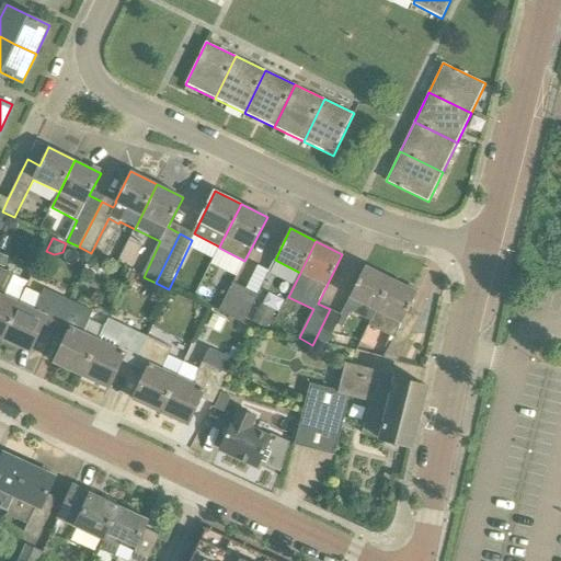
[(140,263),(146,249),(128,242),(122,256),(140,263)]
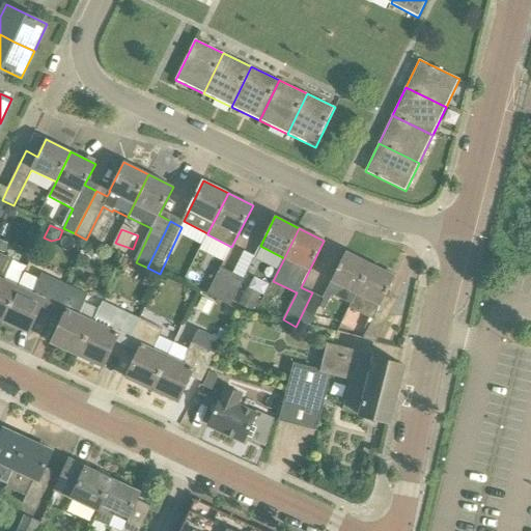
[(0,240),(0,253),(4,255),(8,247),(9,245),(0,240)]
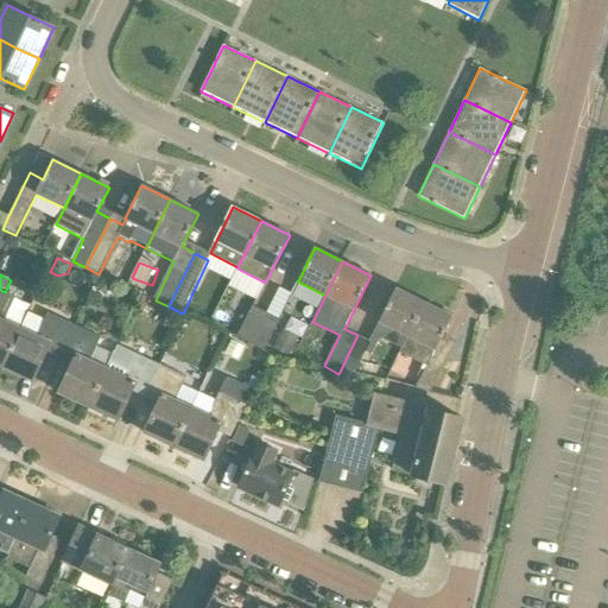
[(401,348),(424,303),(397,289),(373,334),(401,348)]
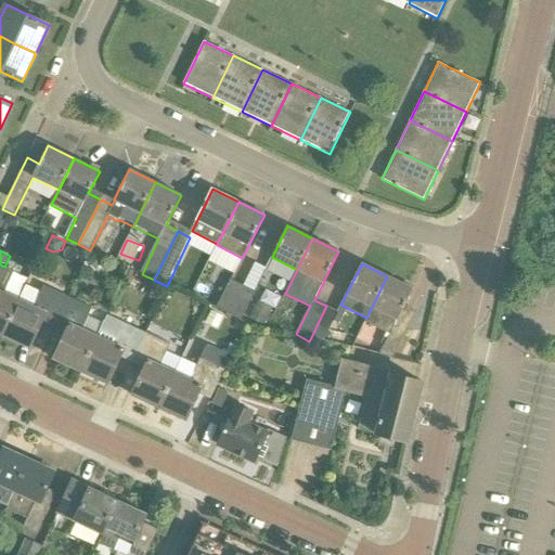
[(0,334),(2,335),(20,299),(4,293),(14,271),(4,267),(0,265),(0,334)]
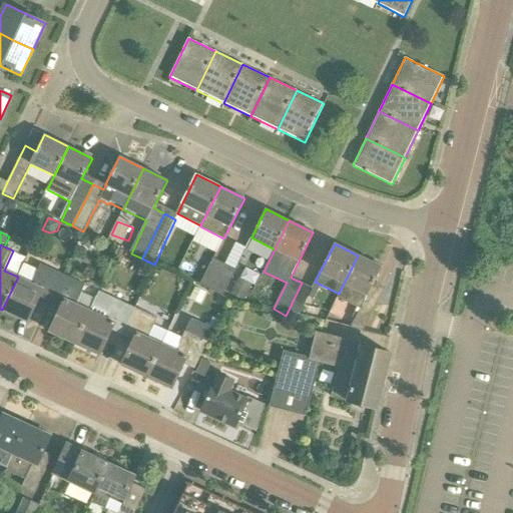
[(358,255),(339,294),(338,296),(361,307),(351,328),(364,331),(376,306),(366,301),(382,267),(358,255)]
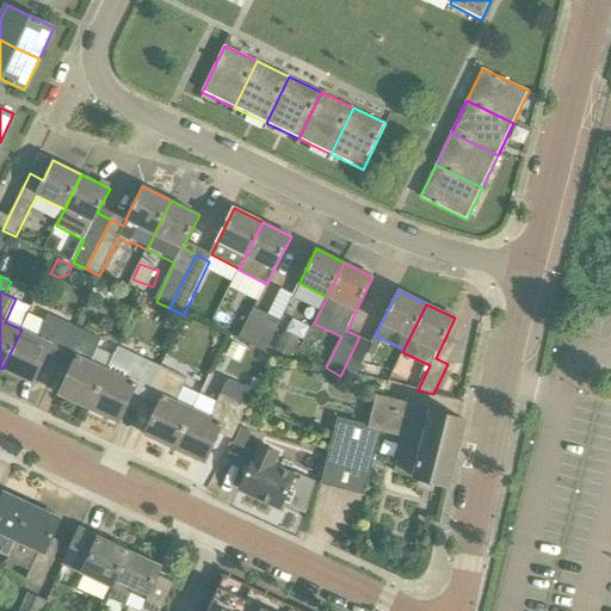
[(239,340),(252,347),(267,316),(254,309),(239,340)]
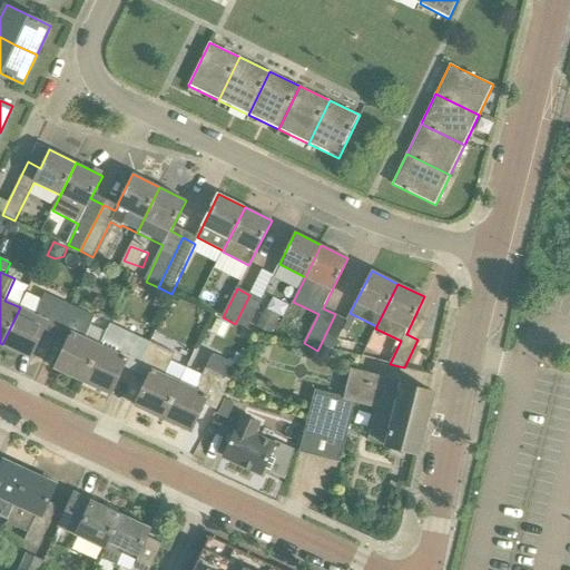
[(20,307),(2,344),(30,357),(43,330),(56,335),(70,305),(46,293),(36,315),(20,307)]
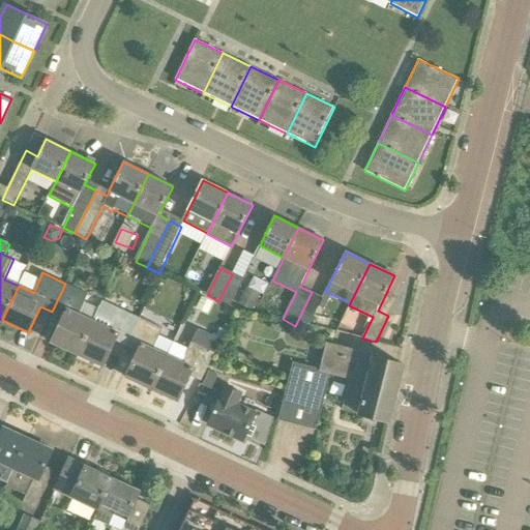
[(232,274),(218,301),(230,306),(243,280),(232,274)]
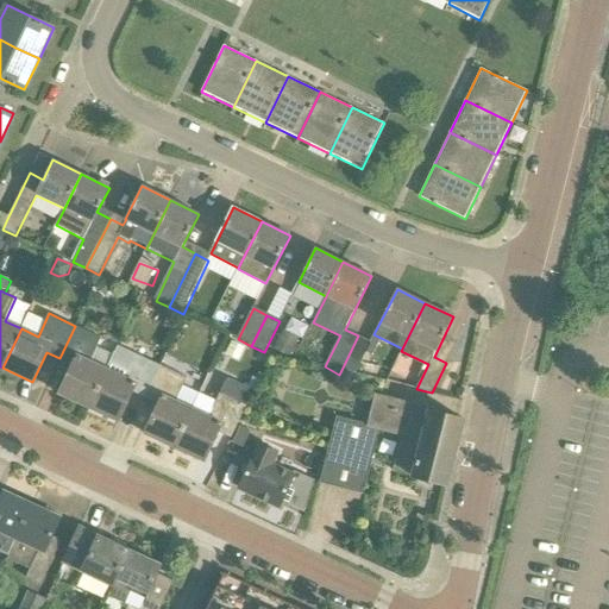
[(75,326),(60,358),(73,364),(58,394),(88,408),(107,369),(113,355),(98,346),(101,338),(75,326)]
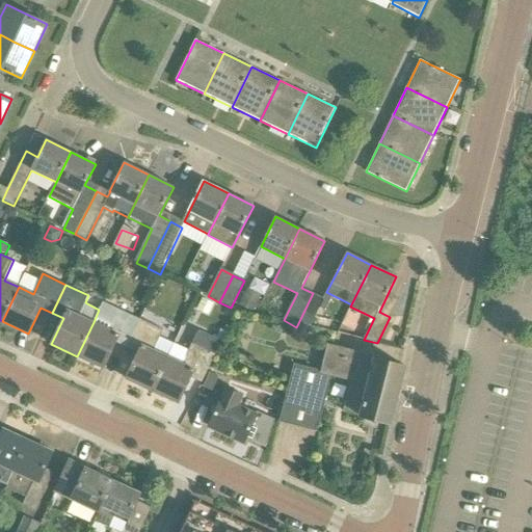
[(254,314),(262,297),(249,290),(247,289),(239,307),(241,307),(254,314)]
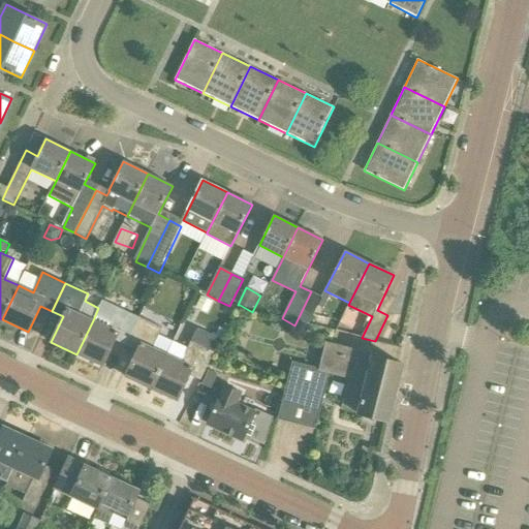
[(311,291),(298,319),(309,324),(322,298),(311,291)]
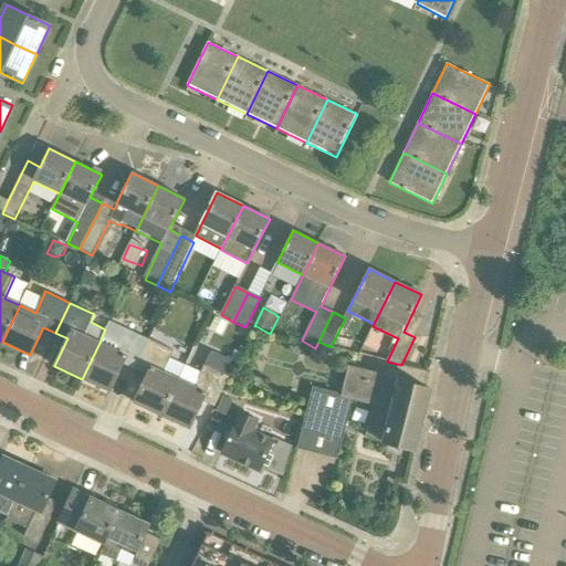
[(100,343),(82,379),(111,392),(123,365),(135,370),(149,339),(125,328),(115,350),(100,343)]
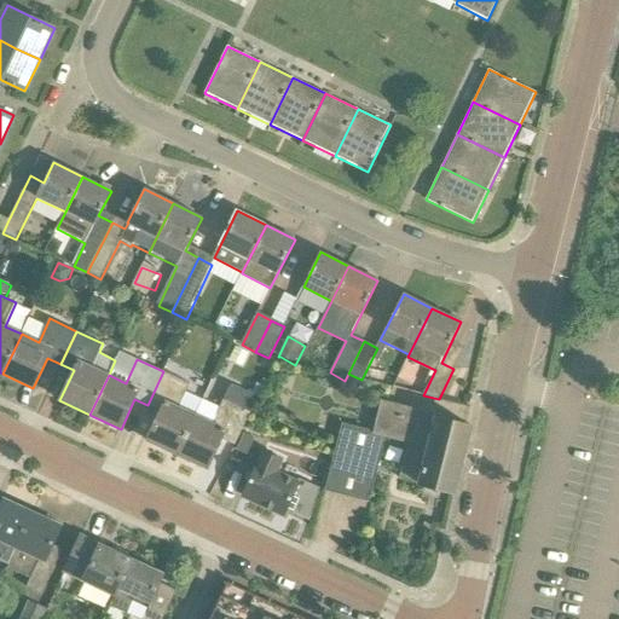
[(163,371),(148,405),(161,411),(146,441),(177,455),(196,416),(179,408),(190,385),(163,371)]
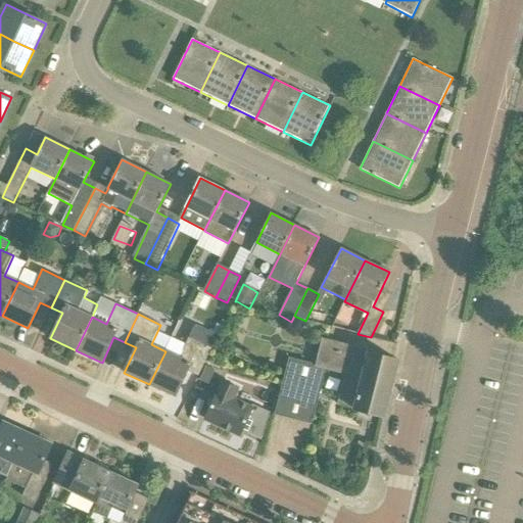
[(165,351),(149,384),(175,396),(187,371),(198,376),(218,335),(195,325),(189,338),(188,337),(179,358),(165,351)]
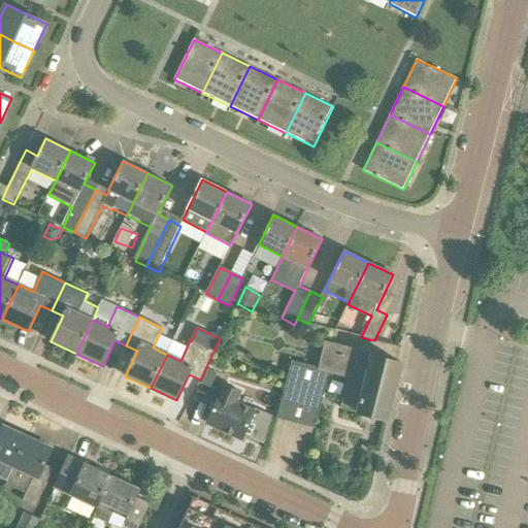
[(400,363),(375,356),(327,343),(321,368),(292,361),(276,419),(315,428),(330,371),(349,375),(341,407),(359,411),(359,413),(360,413),(386,420),(392,399),(393,399),(396,384),(395,384),(400,363)]
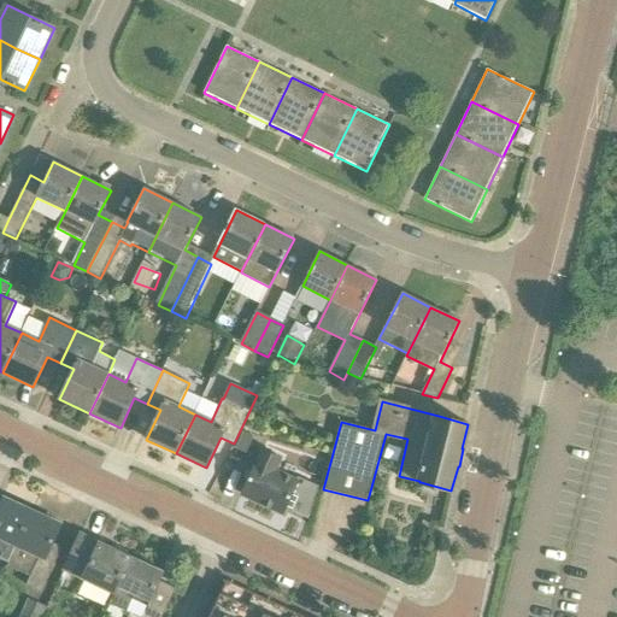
[(253,436),(244,433),(236,450),(246,454),(253,436)]
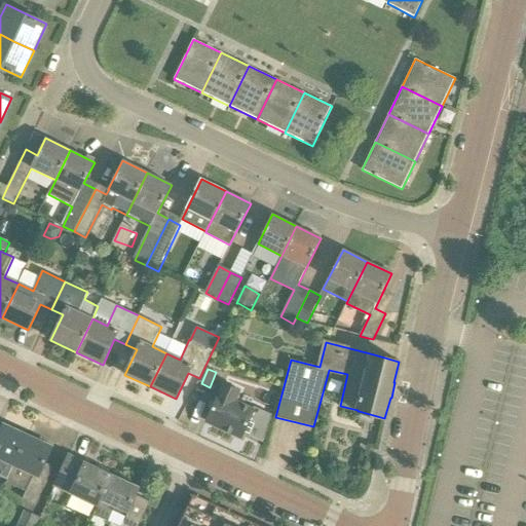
[(238,390),(224,384),(219,395),(218,395),(207,421),(241,438),(254,411),(234,402),(238,390)]
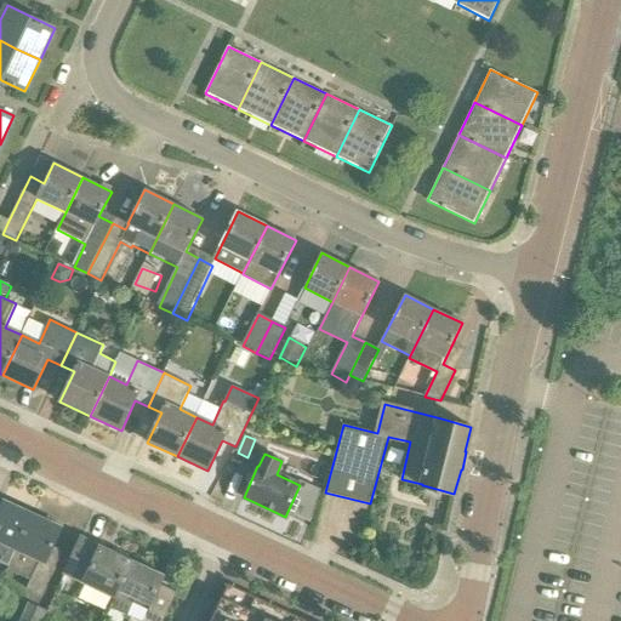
[(0,541),(17,548),(33,514),(4,502),(0,510),(0,541)]
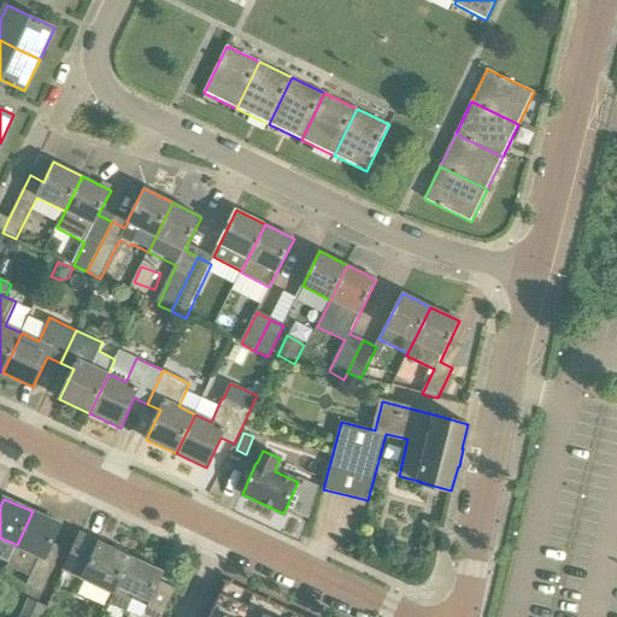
[(33,511),(17,545),(9,563),(33,574),(27,586),(41,592),(62,547),(52,544),(60,524),(33,511)]
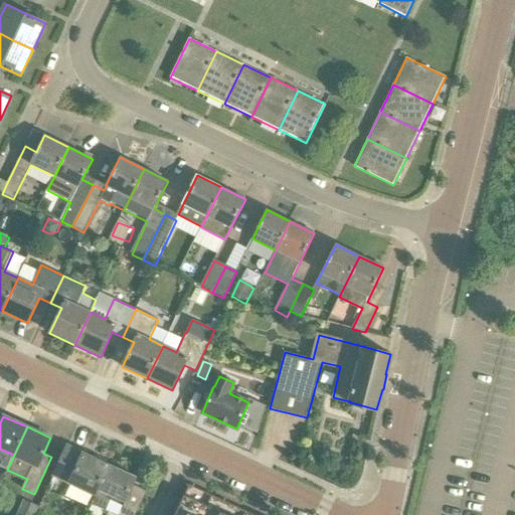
[(53,476),(95,495),(109,465),(106,464),(107,461),(98,457),(97,460),(67,446),(53,476)]
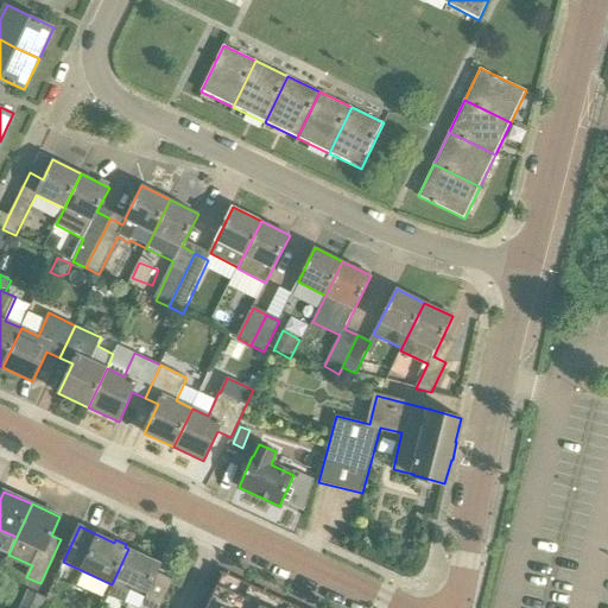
[(128,549),(112,584),(107,594),(137,607),(159,607),(172,582),(156,574),(160,564),(128,549)]
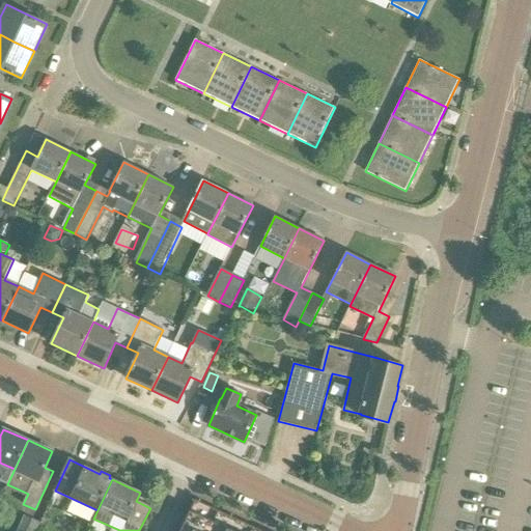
[(262,530),(195,500),(179,530),(262,530)]
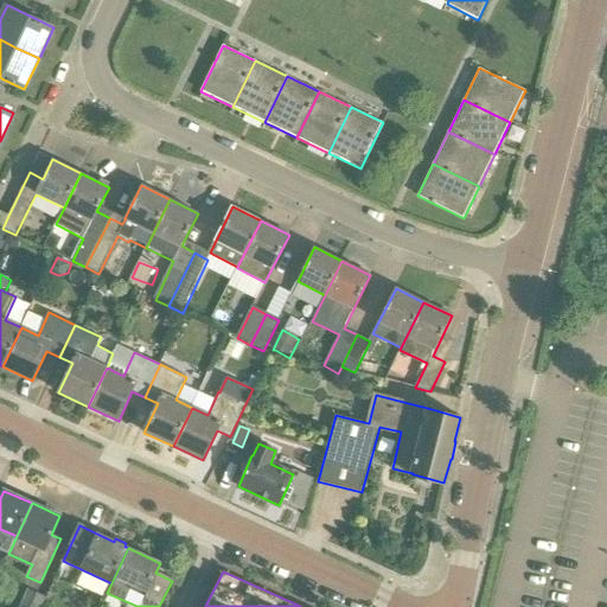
[(27,589),(18,606),(40,606),(45,598),(27,589)]
